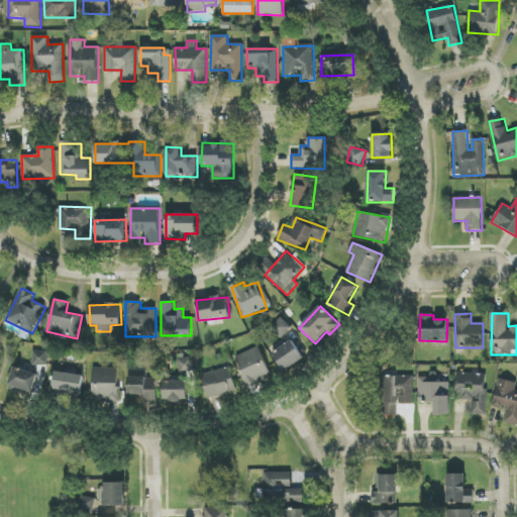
[(291,328),(281,319),(273,328),(282,337),(291,328)]
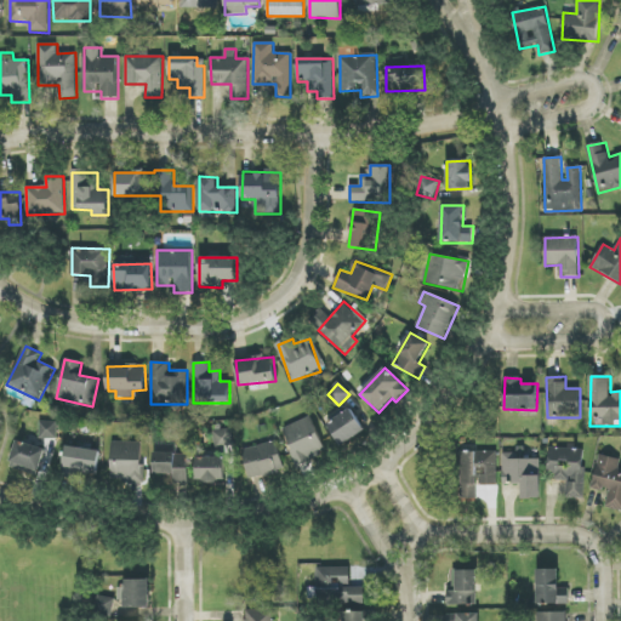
[(328,425),(341,446),(365,431),(352,409),(328,425)]
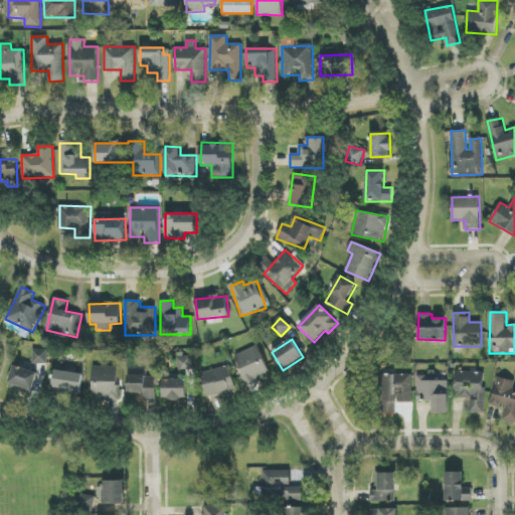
[(246,386),(271,377),(259,346),(234,355),(246,386)]
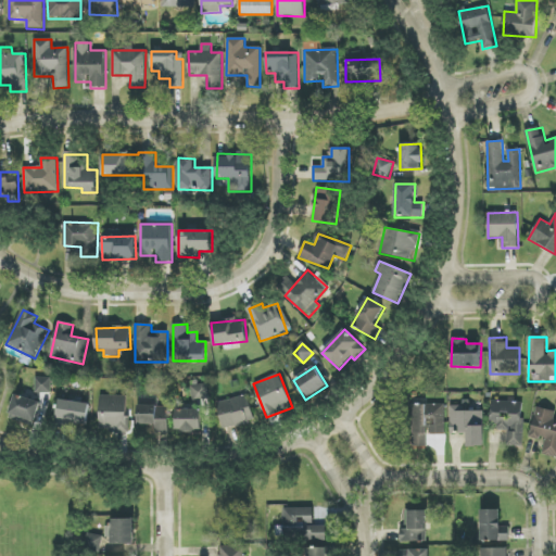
[(51,378),(35,378),(35,393),(51,393),(51,378)]
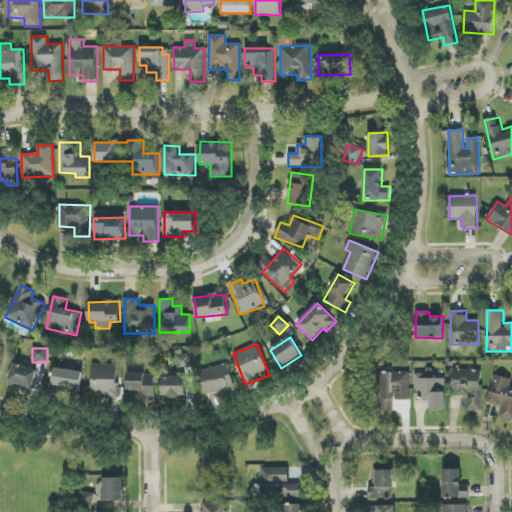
[(175,355),(176,369),(192,369),(191,354),(175,355)]
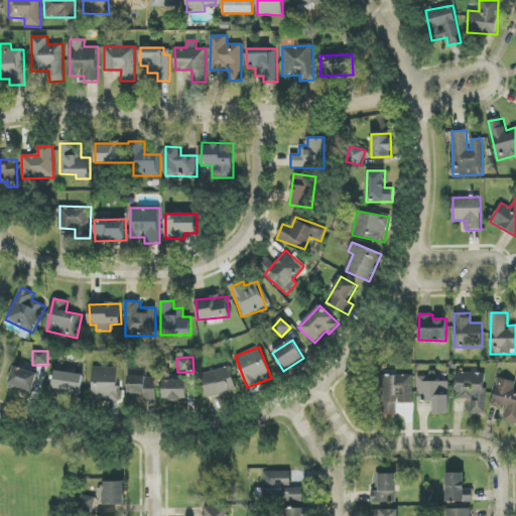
[(37,372),(13,367),(8,390),(33,395),(37,372)]
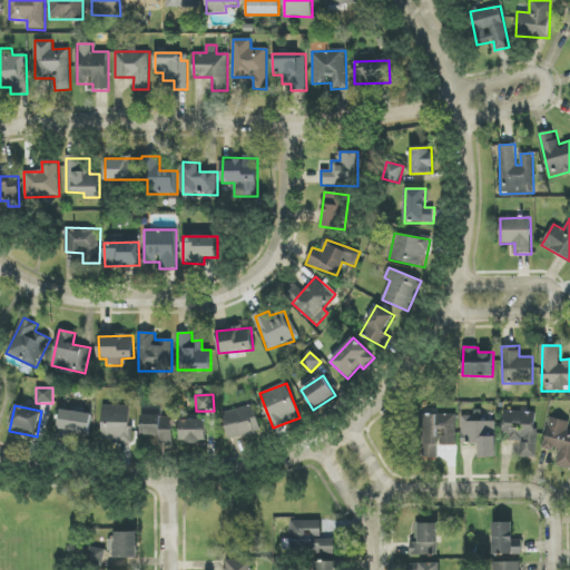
[(102,405),(102,442),(131,442),(131,406),(102,405)]
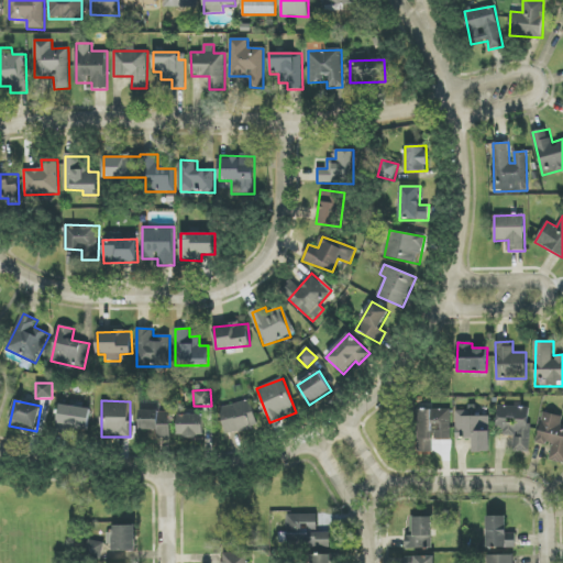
[(256,430),(253,401),(222,406),(225,433),(256,430)]
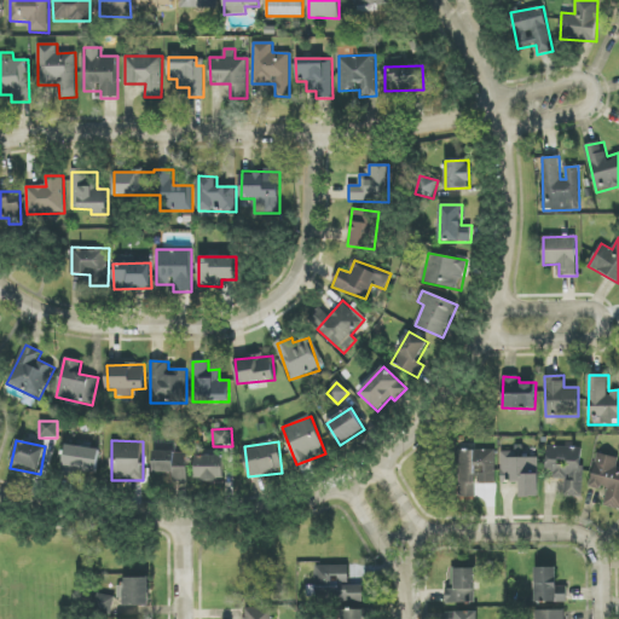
[(98,472),(99,447),(65,446),(64,470),(98,472)]
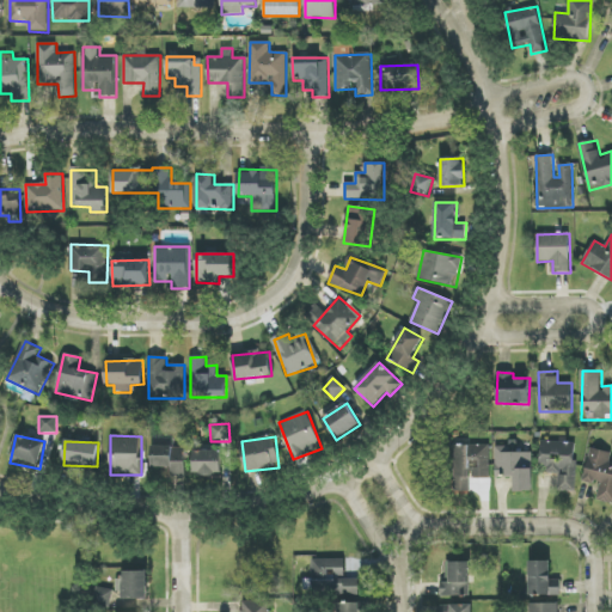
[(576,442),(540,441),(539,472),(558,473),(558,490),(575,491),(576,442)]
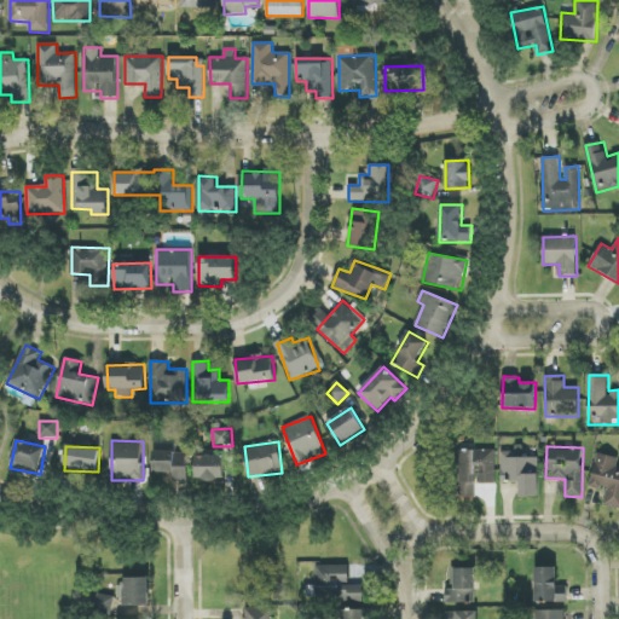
[(496,451),(460,450),(458,497),(475,497),(475,482),(495,484),(496,451)]
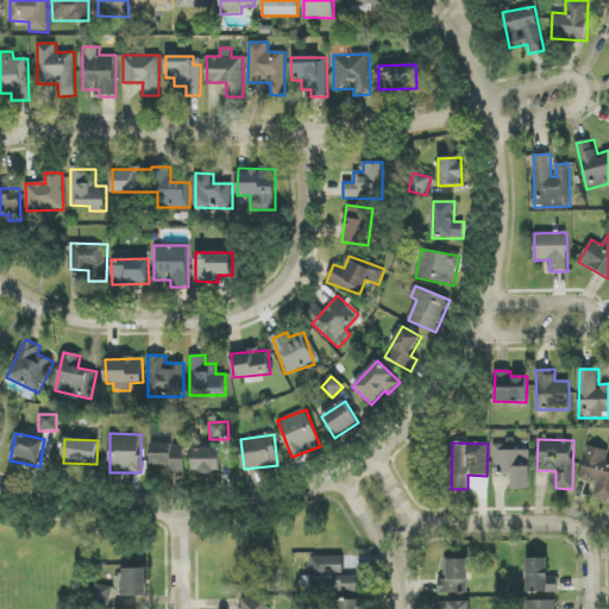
[(531,489),(529,447),(515,449),(515,443),(493,443),(494,475),(512,475),(512,489),(531,489)]
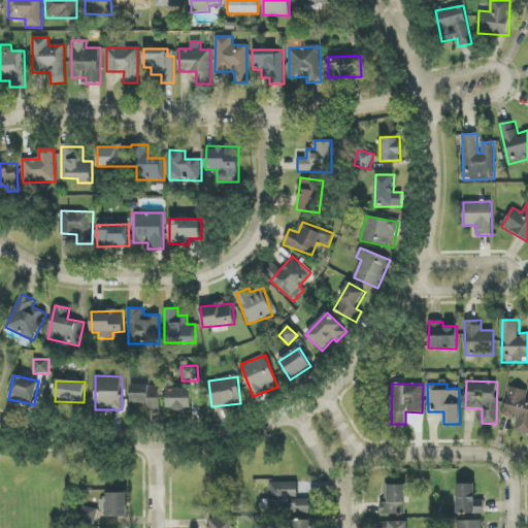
[(131,403),(149,403),(147,411),(160,411),(161,386),(131,385),(131,403)]
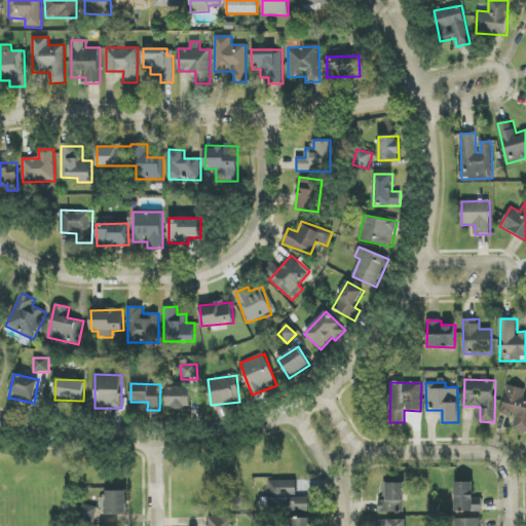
[(501,413),(516,416),(513,430),(525,433),(525,397),(524,397),(525,389),(508,385),(501,413)]
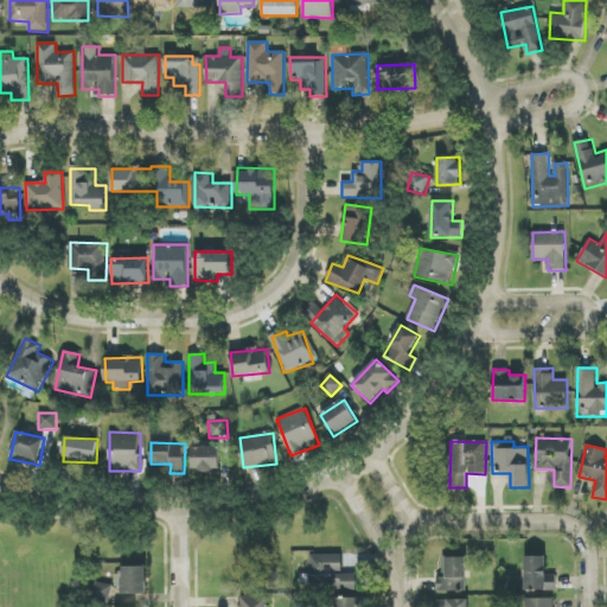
[(192,471),(221,472),(221,448),(192,447),(192,471)]
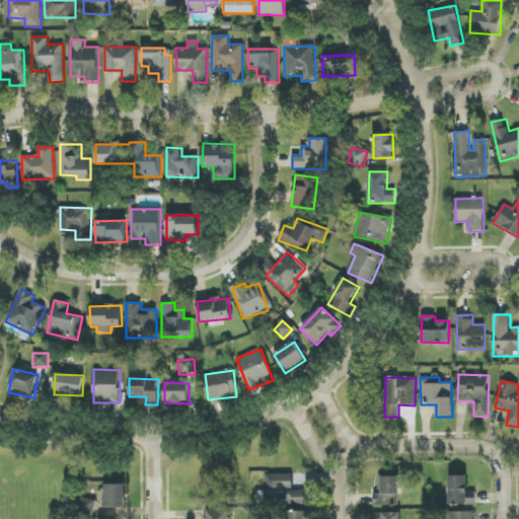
[(305,503),(305,491),(293,491),(292,474),(263,474),(263,503),(305,503)]
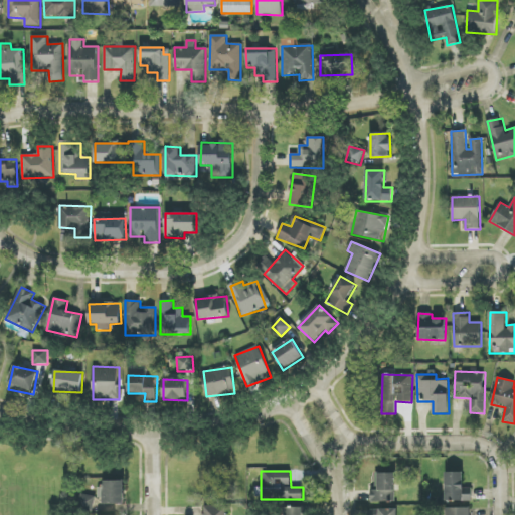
[(464,473),(446,472),(445,501),(472,501),(472,488),(463,488),(464,473)]
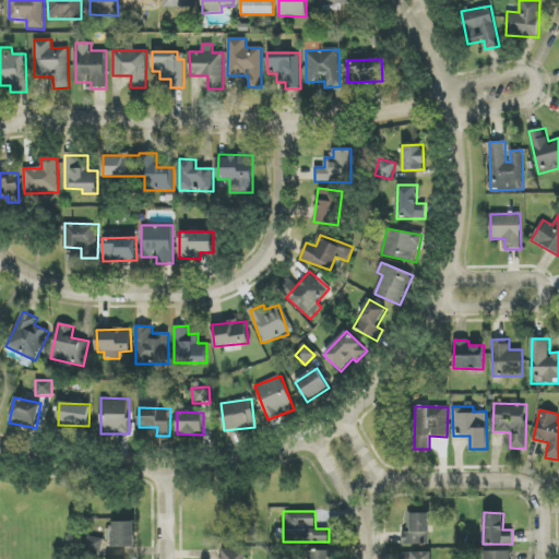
[(403,545),(430,545),(429,513),(409,514),(409,531),(402,531),(403,545)]
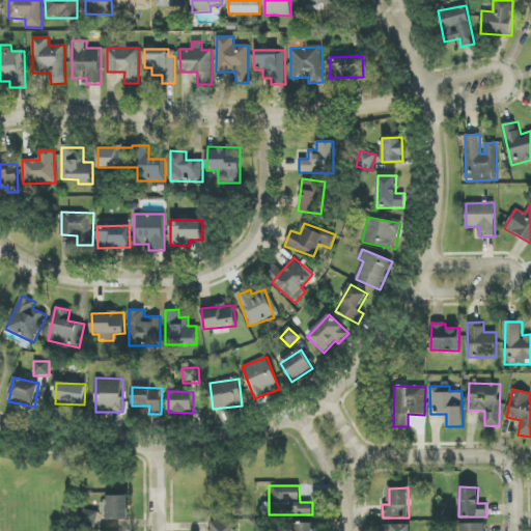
[(129,496),(107,496),(107,520),(129,521),(129,496)]
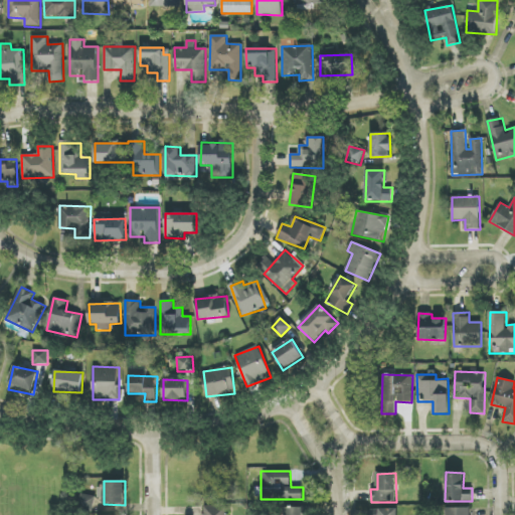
[(96,497),(84,495),(80,508),(93,511),(96,497)]
